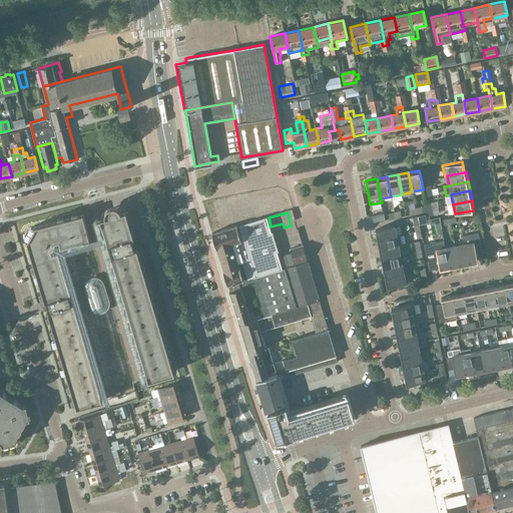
[(372,222),(385,219),(383,213),(371,215),(372,222)]
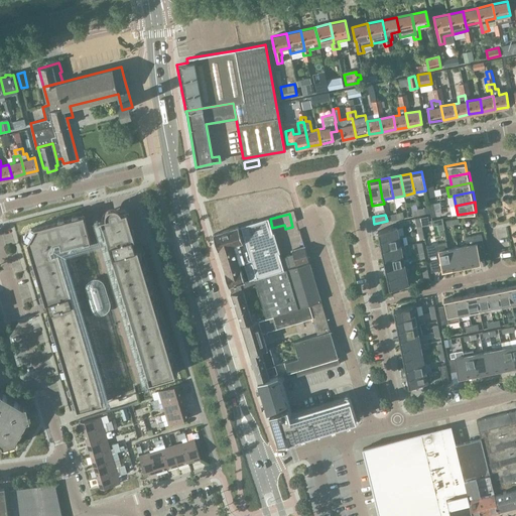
[(238,226),(213,234),(218,249),(219,249),(226,272),(241,267),(245,281),(270,273),(270,272),(283,268),(268,218),(241,226),(239,227),(238,226)]
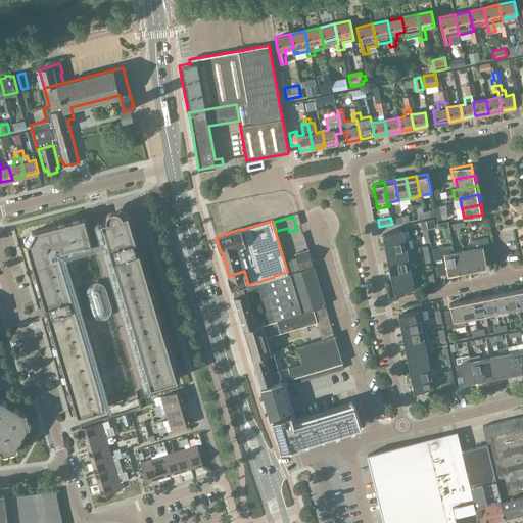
[(384,244),(403,240),(401,230),(382,234),(384,244)]
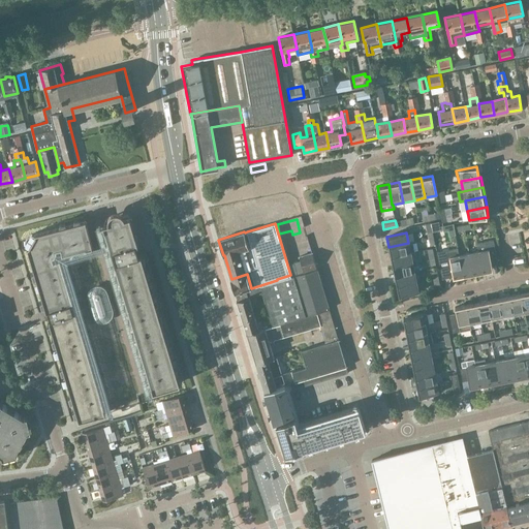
[(493,240),(476,243),(478,251),(483,271),(492,269),(491,262),(497,261),(495,248),(493,240)]
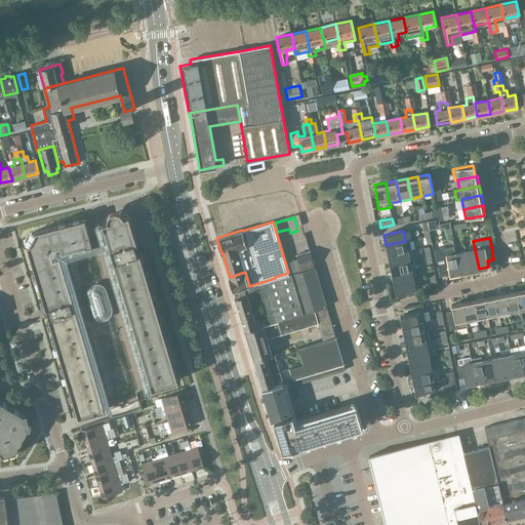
[(52,265),(36,270),(79,416),(137,399),(135,392),(177,379),(135,240),(110,247),(108,240),(50,257),(52,265)]
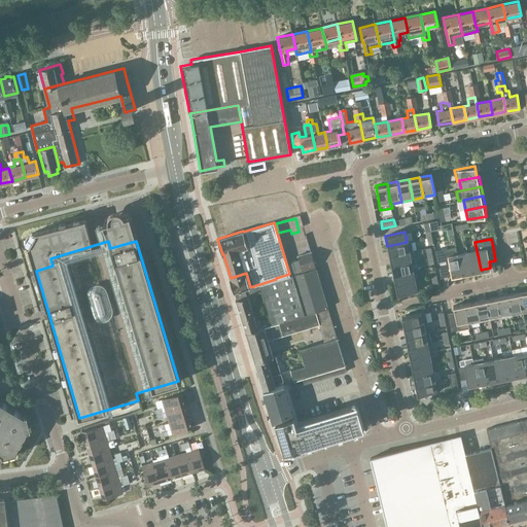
[(389,255),(409,251),(413,251),(411,241),(407,242),(387,246),(389,255)]
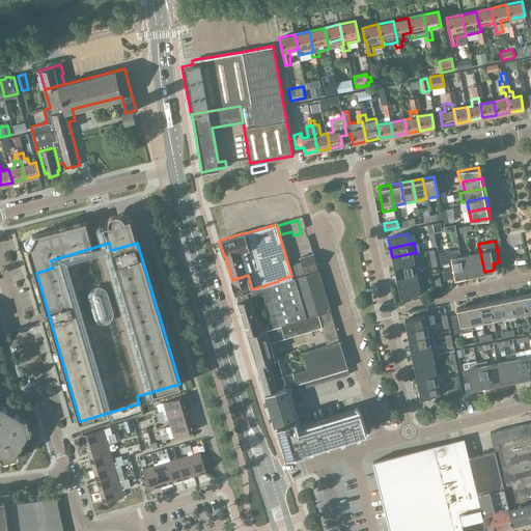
[(465,276),(460,256),(459,248),(438,252),(443,278),(454,276),(454,278),(465,276)]
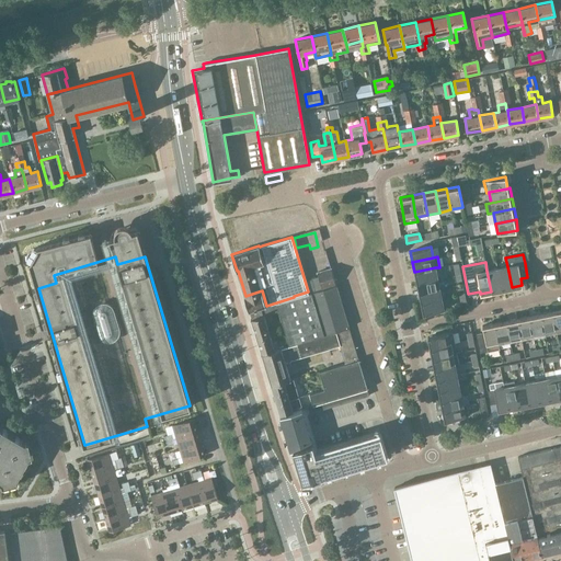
[(501,289),(512,287),(507,266),(496,268),(501,289)]
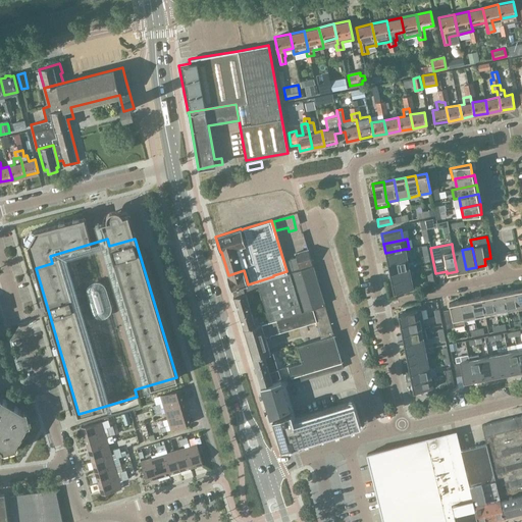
[(387,263),(407,259),(405,249),(385,253),(387,263)]
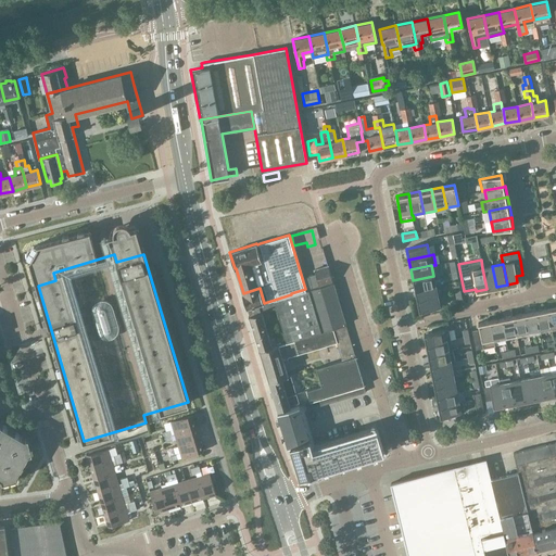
[(316,313),(341,305),(329,266),(304,274),(316,313)]
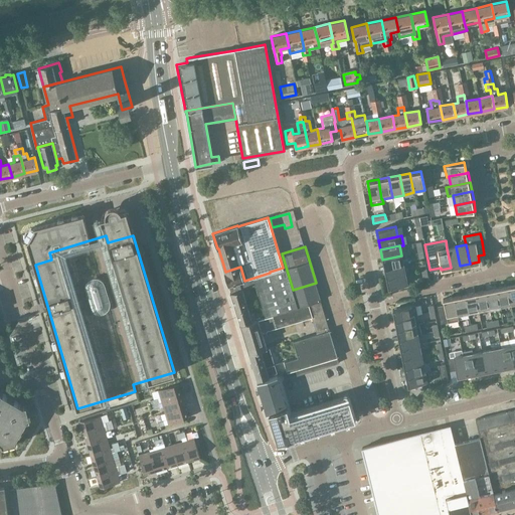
[(451,268),(460,266),(456,246),(447,248),(451,268)]
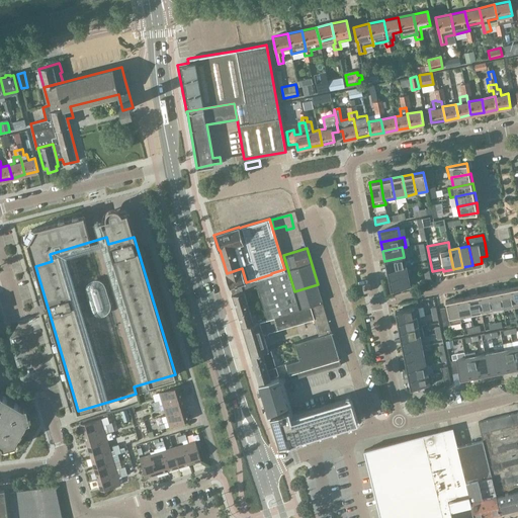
[(386,270),(406,266),(404,257),(384,261),(386,270)]
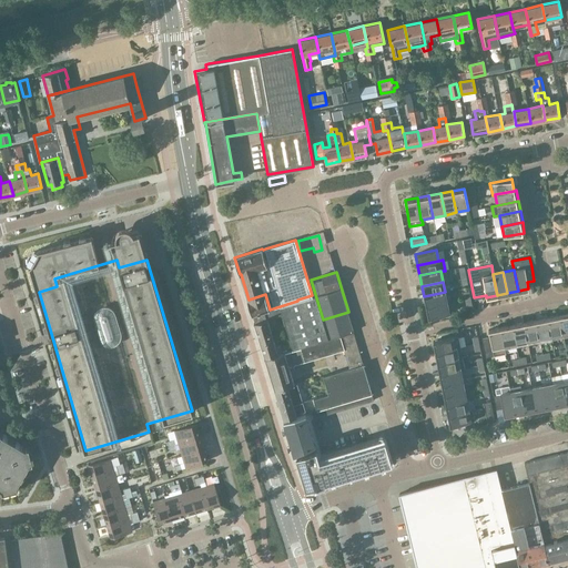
[(426,306),(447,303),(445,292),(424,296),(426,306)]
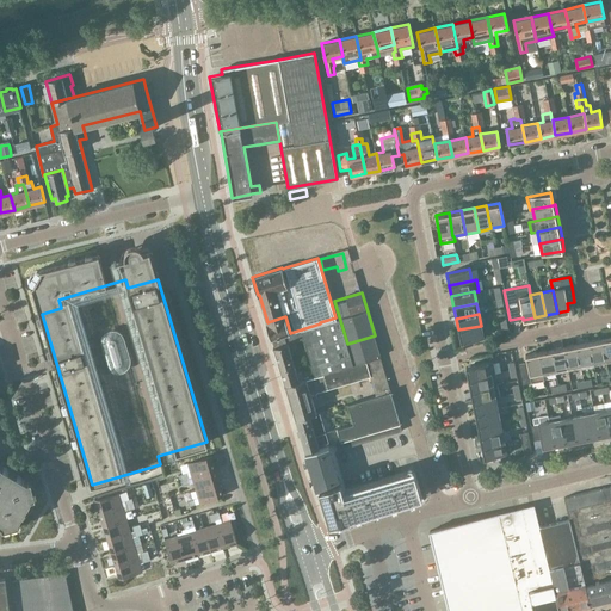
[(271,338),(273,338),(290,333),(285,316),(267,322),(266,322),(271,338)]
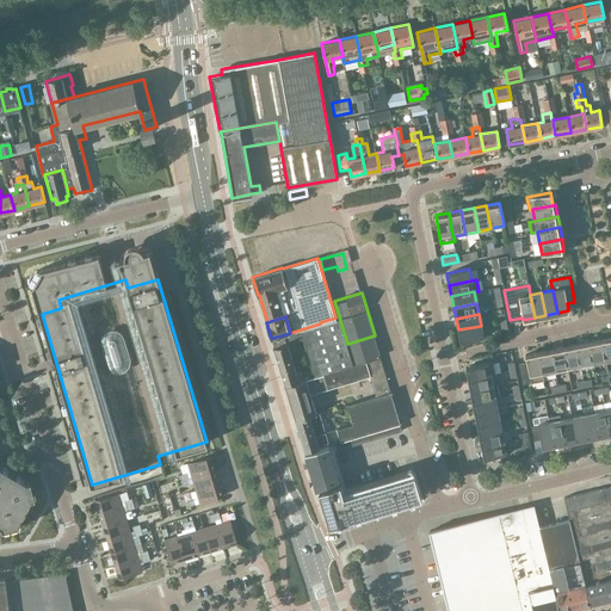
[(481,326),(458,329),(461,341),(483,337),(481,326)]
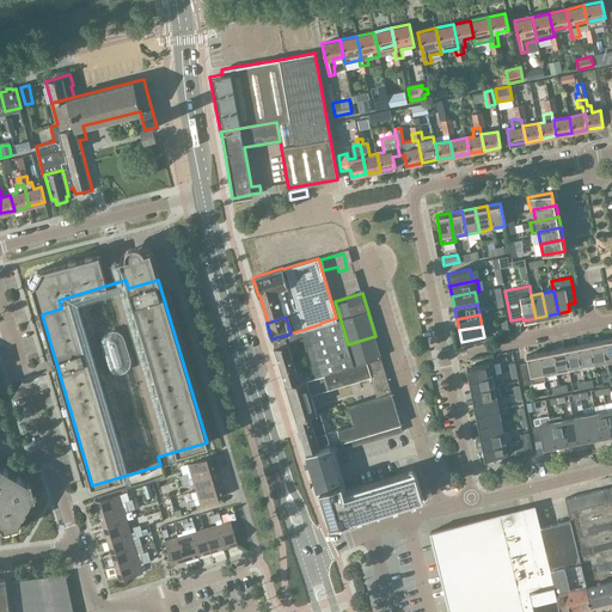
[(274,338),(273,338),(274,343),(273,343),(274,347),(279,362),(280,369),(285,385),(286,386),(295,420),(295,421),(305,452),(337,442),(304,329),(291,334),(274,338)]
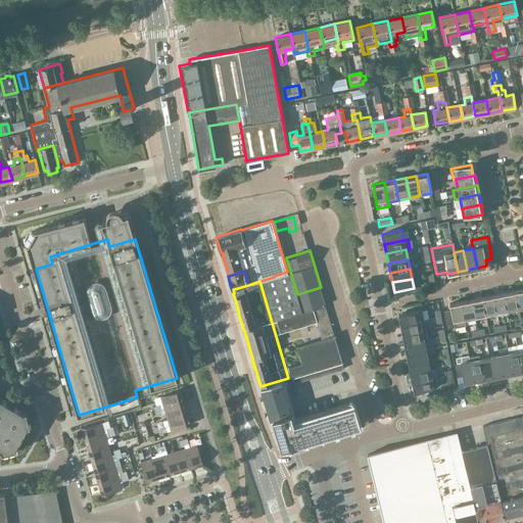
[(508,313),(519,311),(515,290),(504,292),(508,313)]
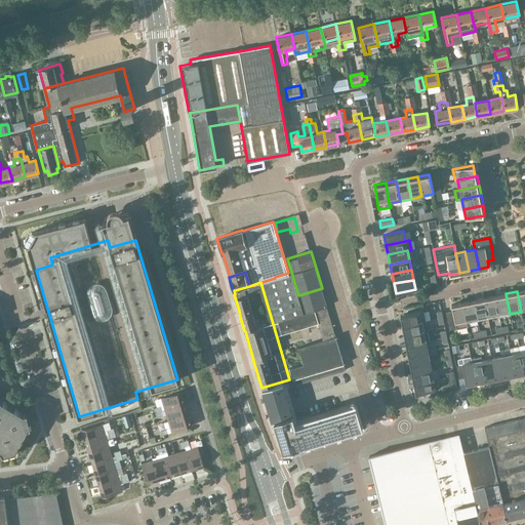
[(498,316),(510,314),(506,293),(495,295),(498,316)]
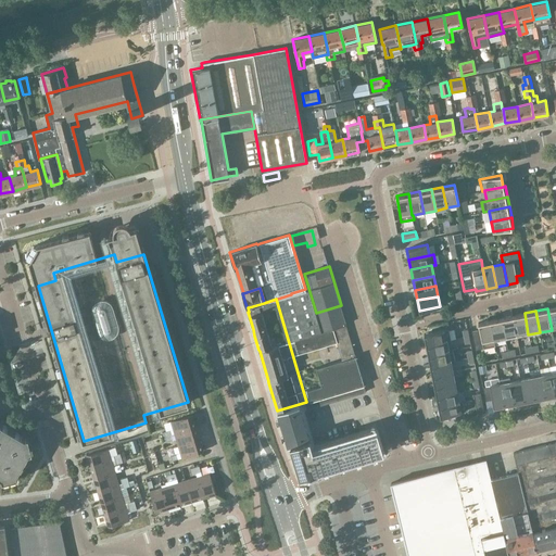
[(517,337),(528,335),(525,313),(513,316),(517,337)]
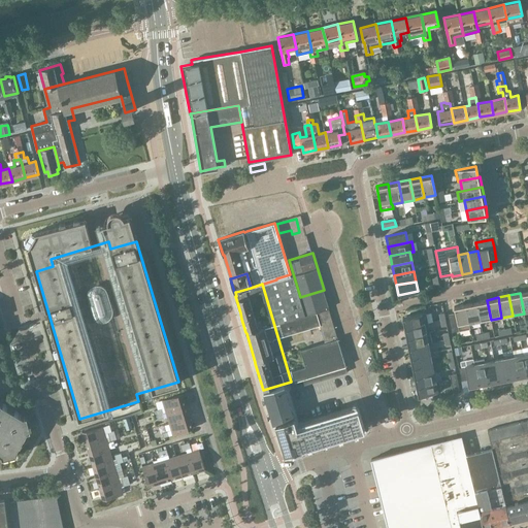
[(326,299),(314,303),(332,363),(323,366),(324,369),(322,370),(322,372),(347,365),(326,299)]
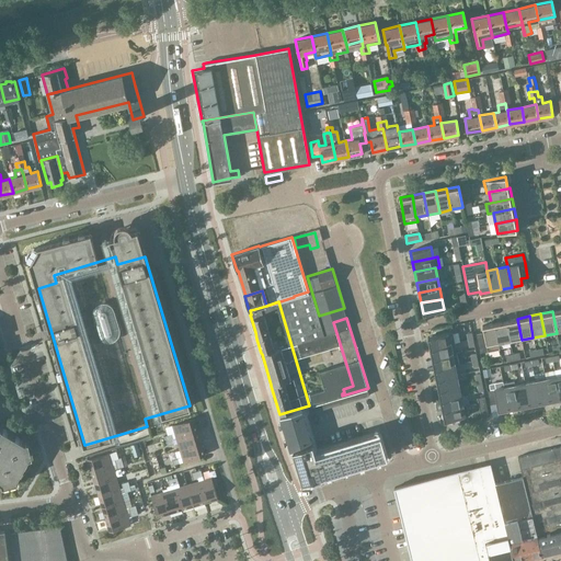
[(510,342),(522,340),(517,319),(505,321),(510,342)]
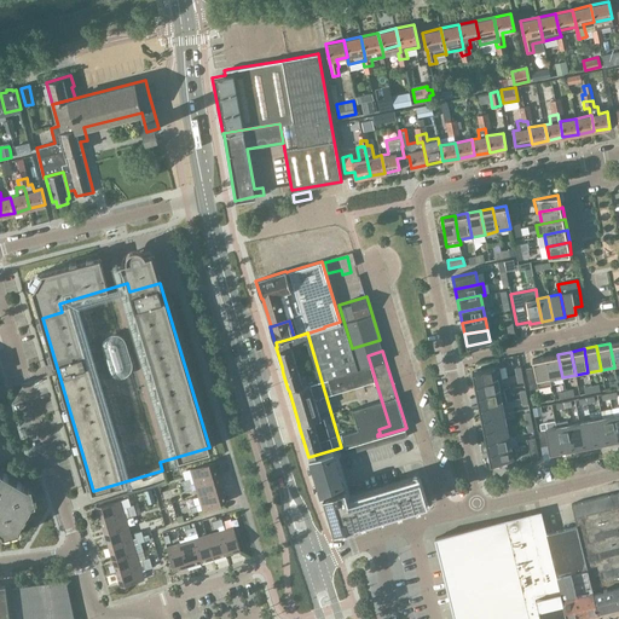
[(550,380),(562,377),(557,354),(545,357),(550,381),(550,380)]
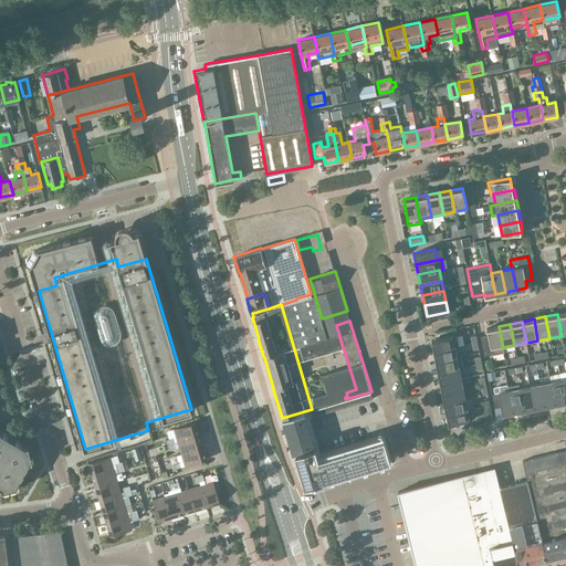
[(504,353),(503,347),(503,348),(499,326),(486,328),(488,336),(480,337),(484,356),(504,353)]
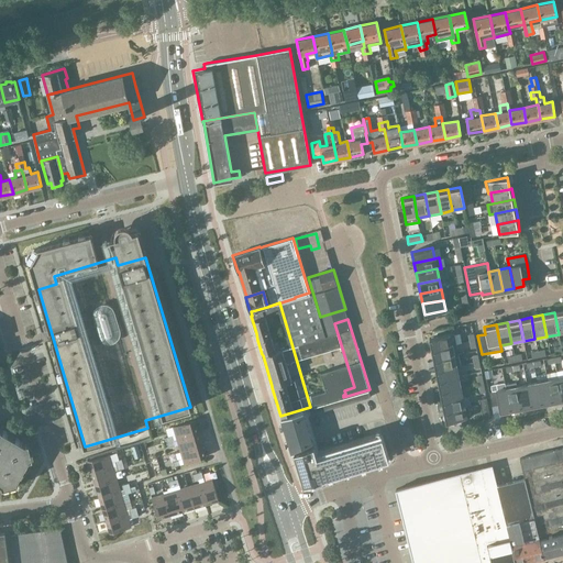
[(452,344),(452,345),(456,344),(454,333),(429,338),(431,349),(452,344)]
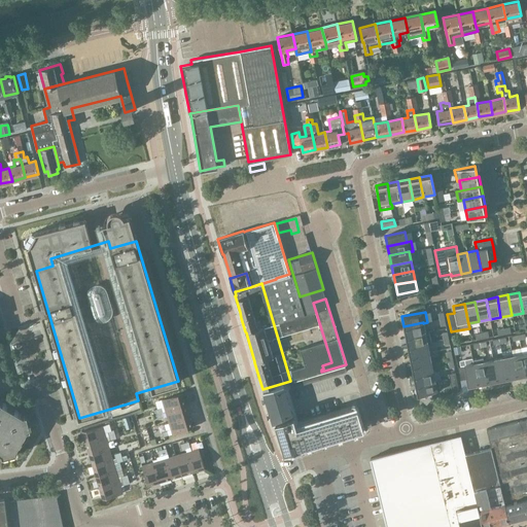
[(425,332),(423,323),(423,322),(403,326),(406,337),(425,332)]
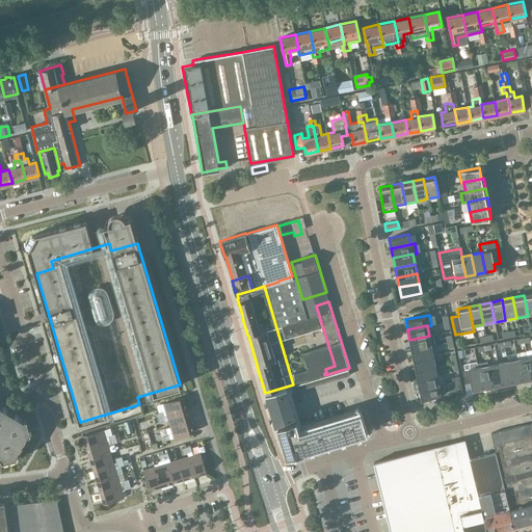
[(431,345),(431,346),(435,345),(433,335),(429,336),(409,340),(411,349),(431,345)]
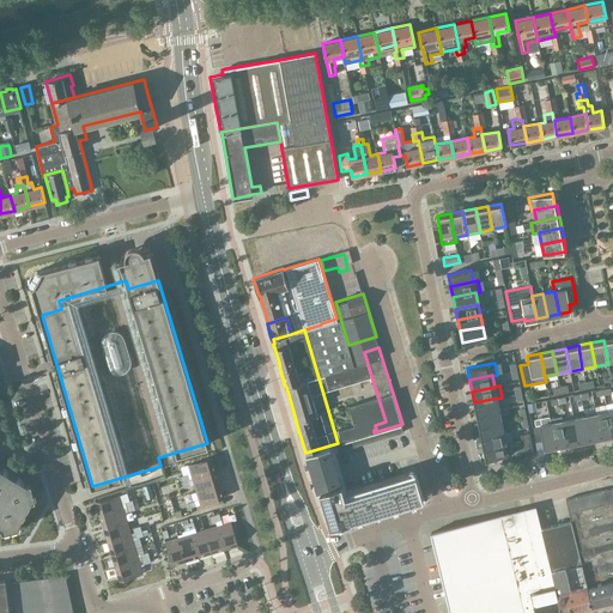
[(499,410),(497,399),(497,398),(474,402),(477,413),(499,410)]
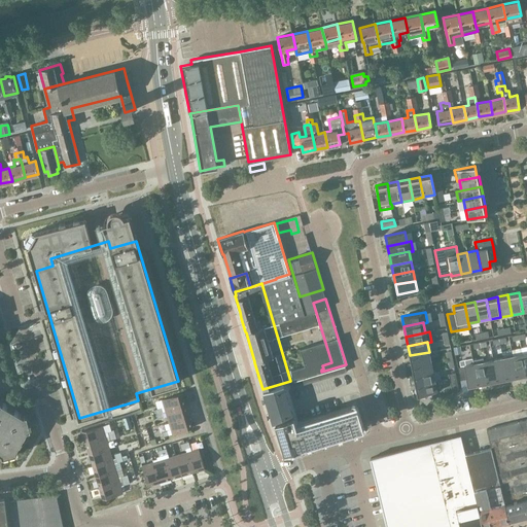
[(412,365),(430,361),(429,352),(410,355),(412,365)]
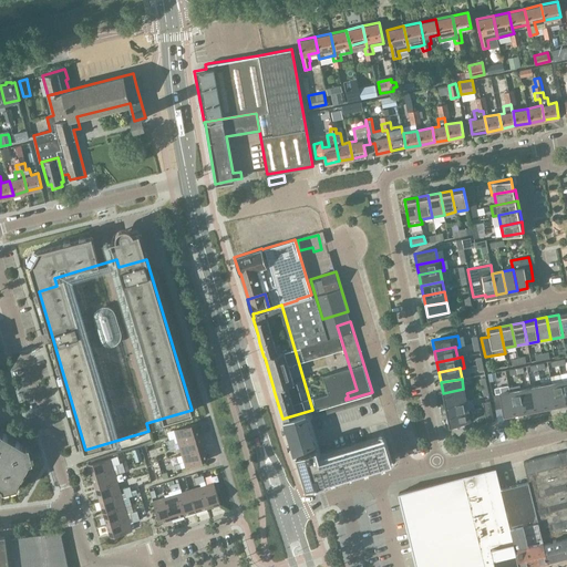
[(555,403),(566,401),(562,380),(552,382),(555,403)]
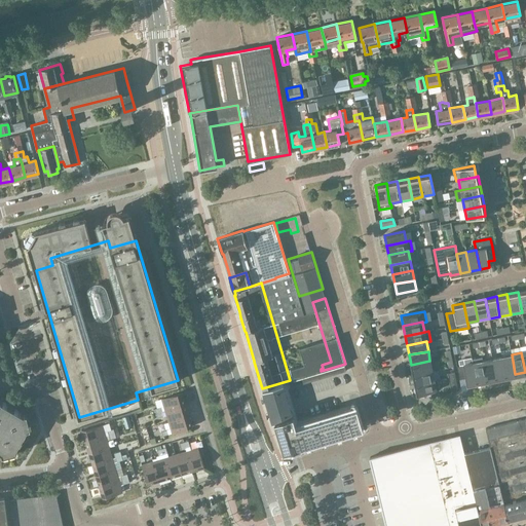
[(505,376),(515,374),(512,354),(501,357),(505,376)]
